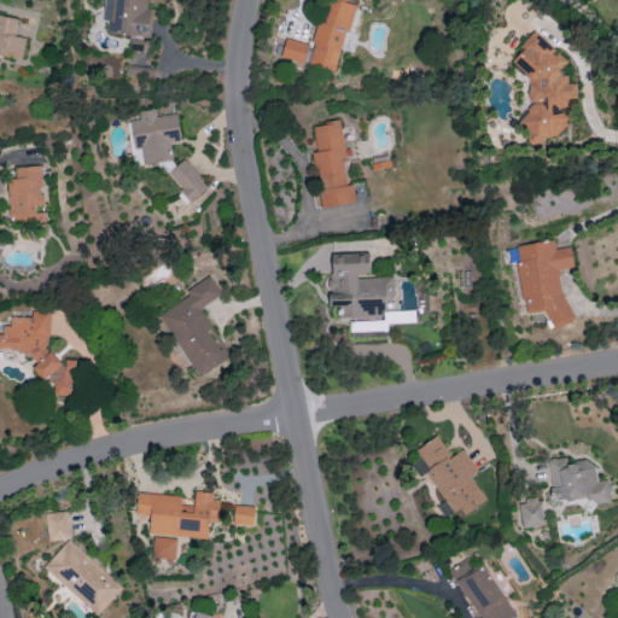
[(146,0),(104,0),(103,21),(109,21),(109,33),(132,35),(130,50),(146,51),(151,9),(146,7),(146,0)]
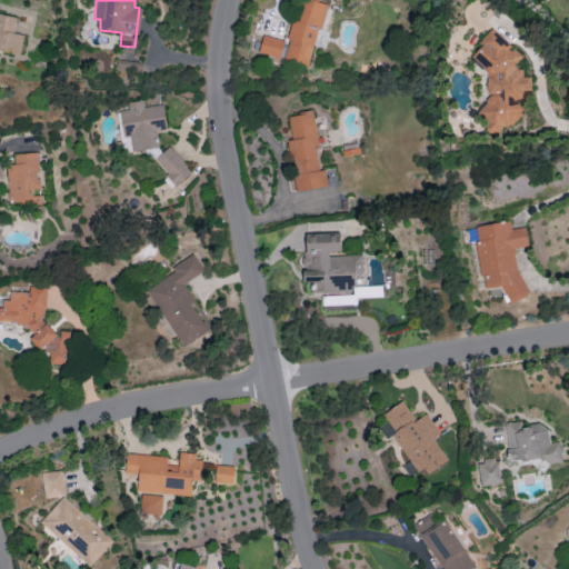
[(311,66),(325,3),(310,0),(302,0),(298,21),(291,19),(287,40),(262,35),(258,55),(311,66)]
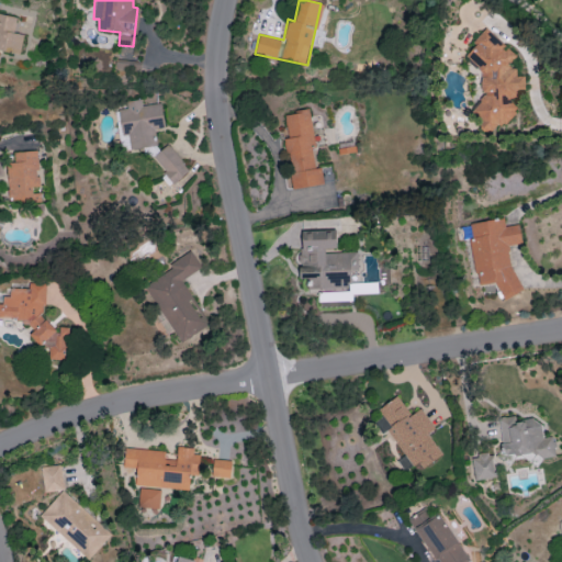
[(0,51),(20,54),(23,34),(14,33),(17,17),(0,13),(0,51)]
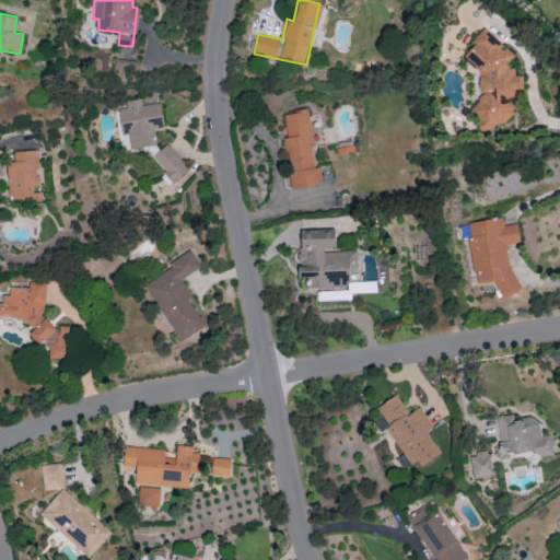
[(463,59),(479,69),(479,90),(482,92),(470,112),(478,117),(478,132),(492,131),(498,121),(506,121),(512,113),(512,98),(517,90),(523,90),(522,76),(514,76),(514,69),(508,65),(515,53),(480,30),(473,43),(473,44),(463,59)]
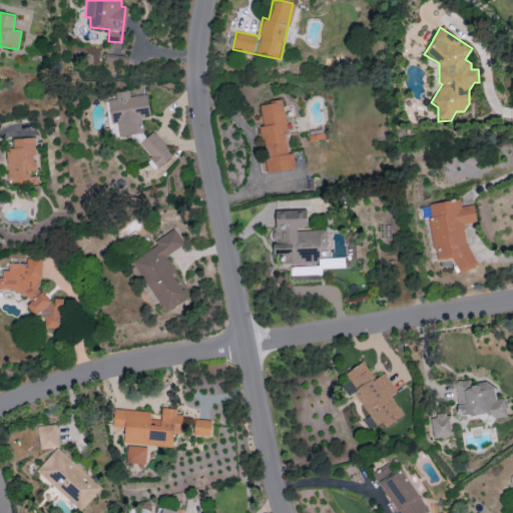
[(127,65),(128,57),(107,53),(106,61),(127,65)]
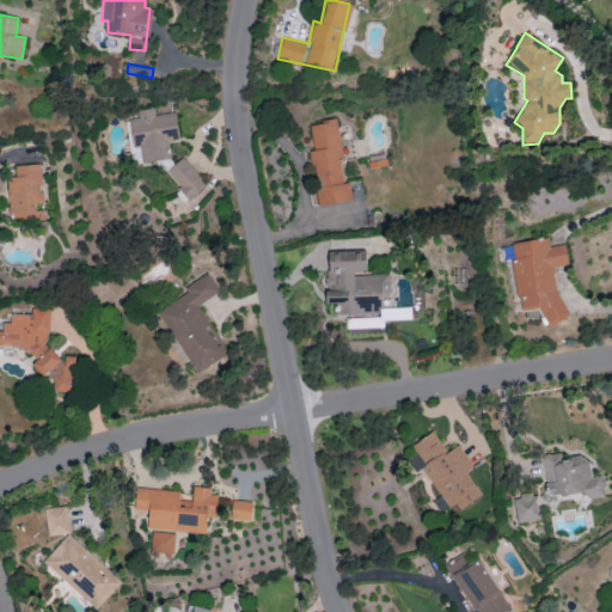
[(141,163),(170,158),(169,141),(178,140),(176,112),(154,115),(153,108),(136,110),(138,118),(129,120),(133,147),(139,147),(141,163)]
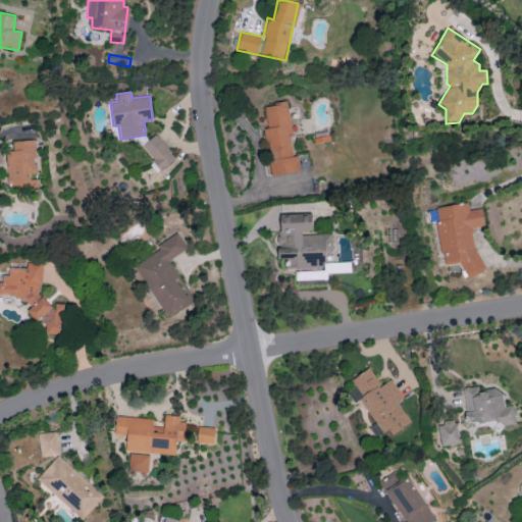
[(271,175),(300,171),(298,155),(294,156),(286,102),(264,105),(267,128),(265,128),(271,175)]
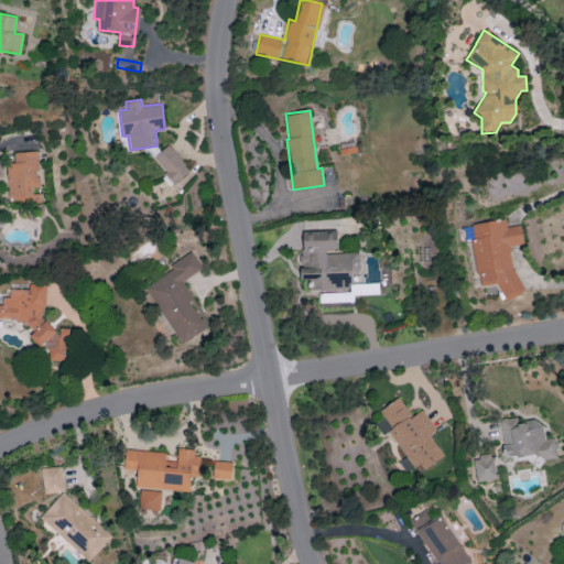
[(152,159),(175,184),(190,170),(167,145),(152,159)]
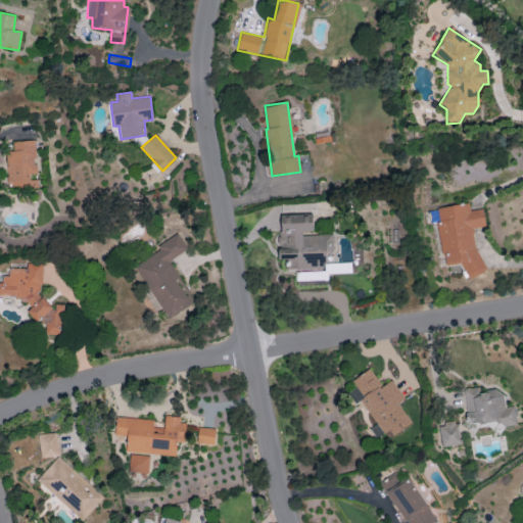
[(6,151),(7,189),(38,188),(38,176),(36,176),(35,140),(12,141),(12,151),(6,151)]
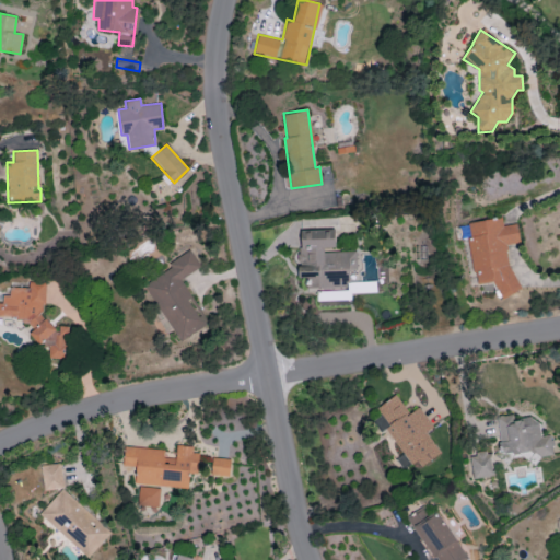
[(467,222),(468,231),(471,237),(467,240),(471,268),(476,277),(477,283),(493,281),(501,299),(520,290),(520,287),(509,264),(505,245),(521,243),(517,223),(503,225),(502,217),(467,222)]
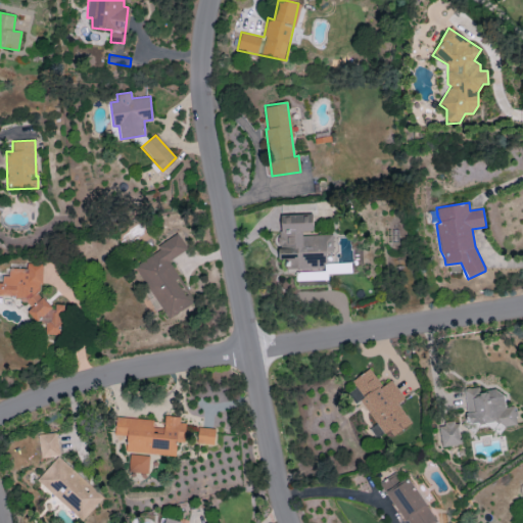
[(332,234),(313,234),(313,215),(279,216),(280,258),(285,258),(285,269),(327,268),(326,251),(333,251),(332,234)]
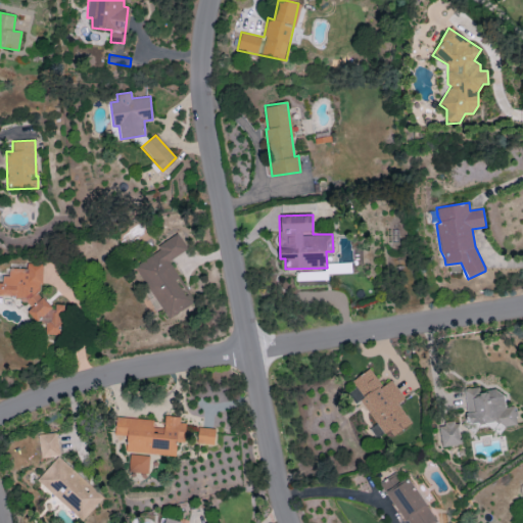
[(187,249),(178,233),(156,245),(159,250),(134,265),(165,319),(193,303),(169,260),(187,249)]
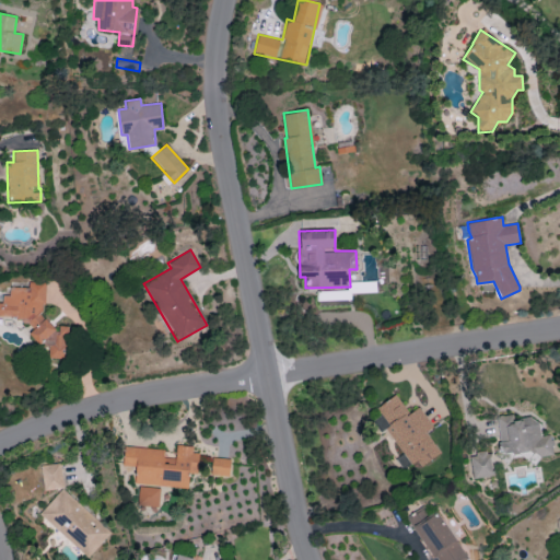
[(67,359),(69,326),(59,325),(59,323),(42,322),(45,282),(28,281),(28,288),(10,287),(10,295),(2,295),(2,303),(0,302),(0,317),(32,321),(30,341),(49,343),(48,358),(67,359)]
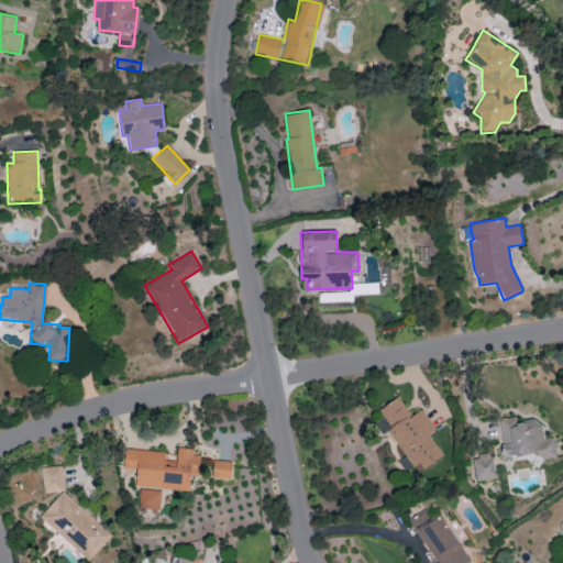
[(442,456),(428,434),(435,430),(421,408),(410,416),(398,397),(378,409),(383,417),(376,421),(384,434),(389,431),(406,457),(398,462),(405,472),(419,463),(422,468),(442,456)]
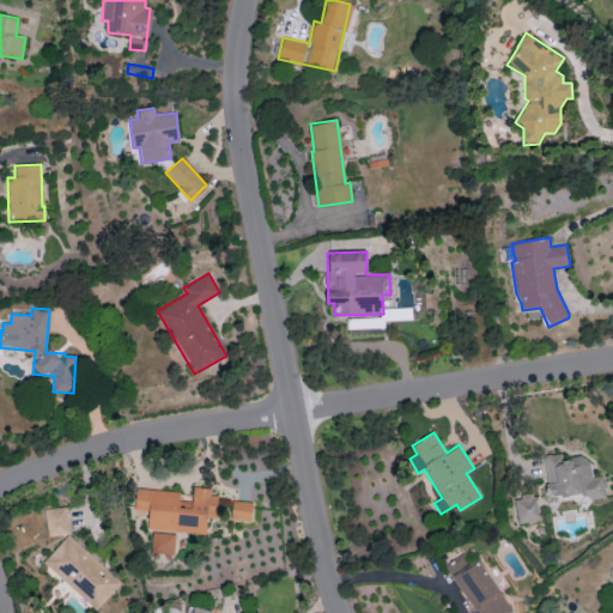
[(544,455),(550,498),(571,495),(572,501),(606,496),(602,477),(590,478),(587,455),(562,459),(562,453),(544,455)]
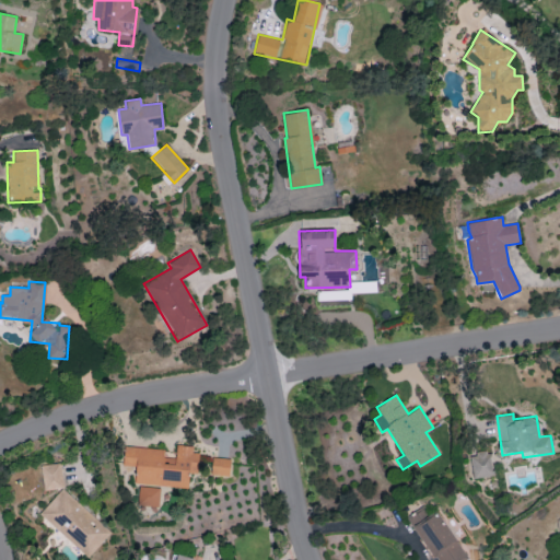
[(187,488),(188,473),(197,474),(199,453),(191,452),(191,445),(176,444),(175,451),(124,446),(123,465),(136,466),(135,483),(187,488)]
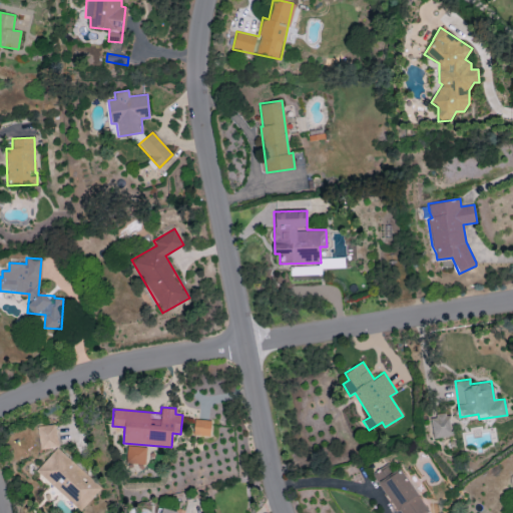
[(451,436),(448,414),(430,416),(433,438),(451,436)]
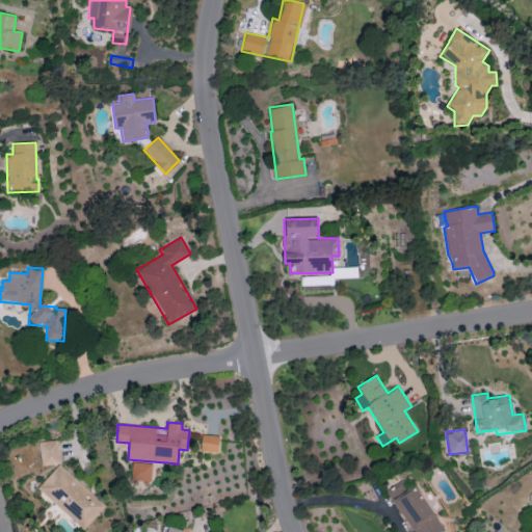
[(218,435),(201,434),(201,452),(218,452),(218,435)]
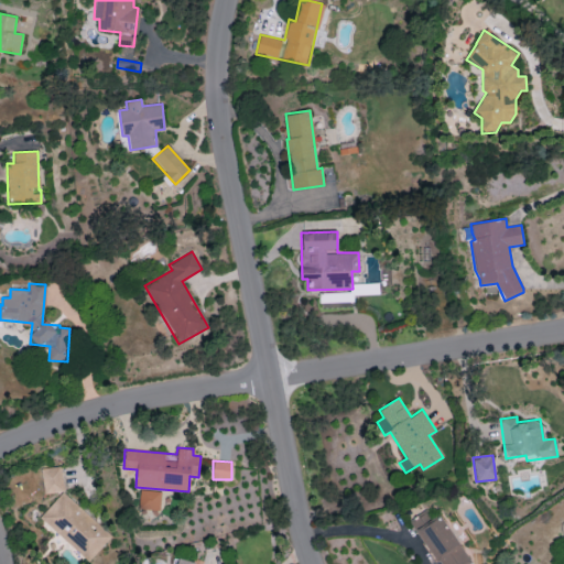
[(41,468),(43,494),(64,491),(61,466),(41,468)]
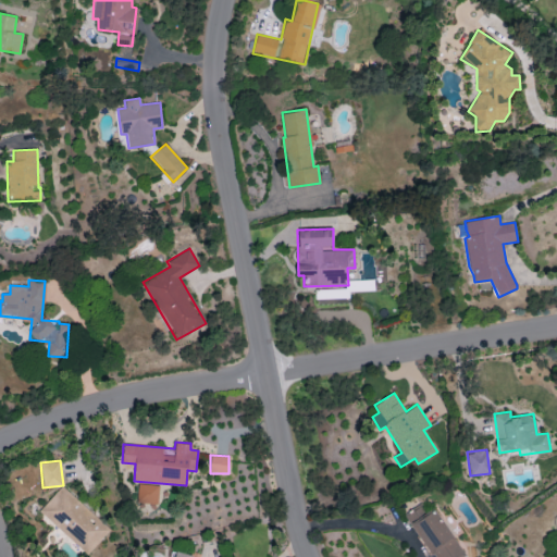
[(158,504),(159,485),(137,484),(137,503),(158,504)]
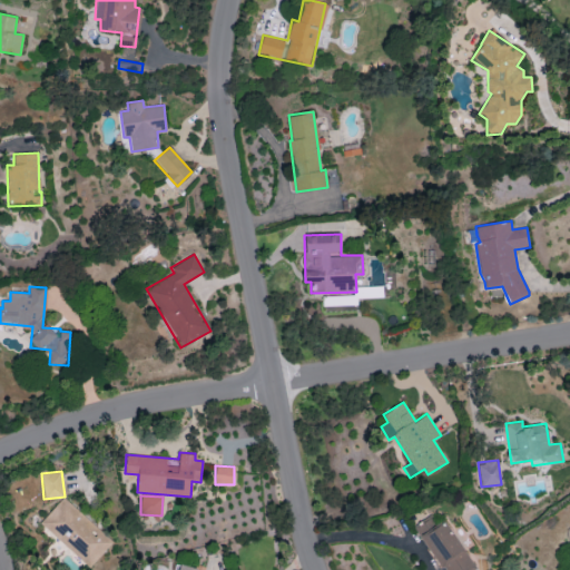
[(88,568),(112,543),(65,497),(40,521),(88,568)]
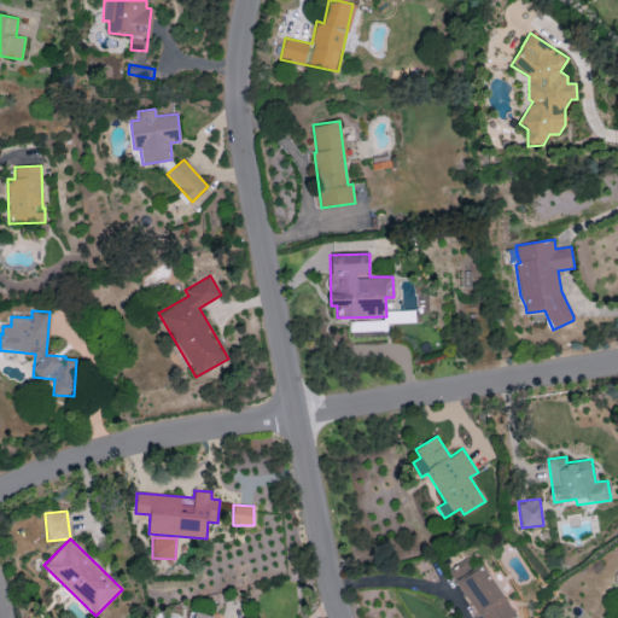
[(478,617),(511,617),(514,617),(478,554),(450,571),(478,617)]
